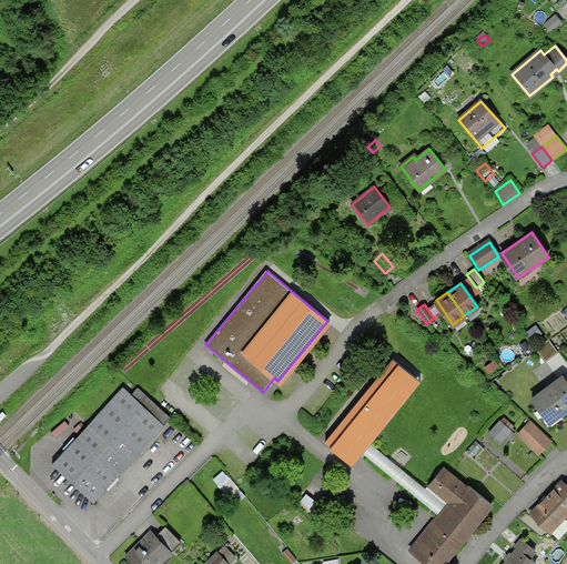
[(548,340),(536,350),(546,363),(559,353),(548,340)]
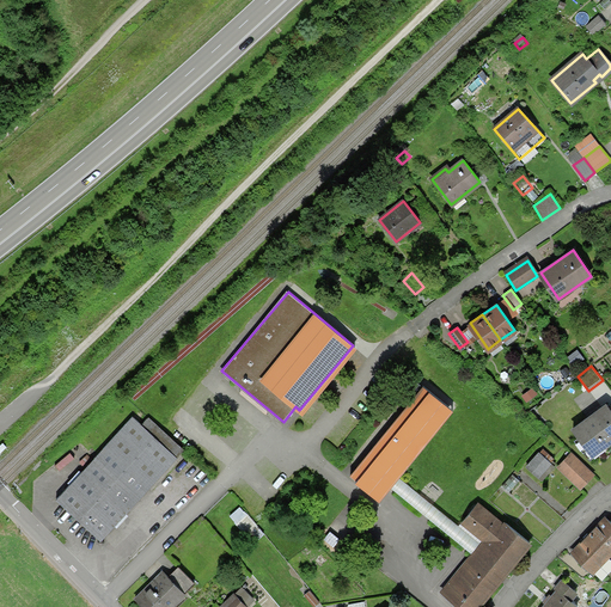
[(532,385),(519,394),(526,405),(541,396),(532,385)]
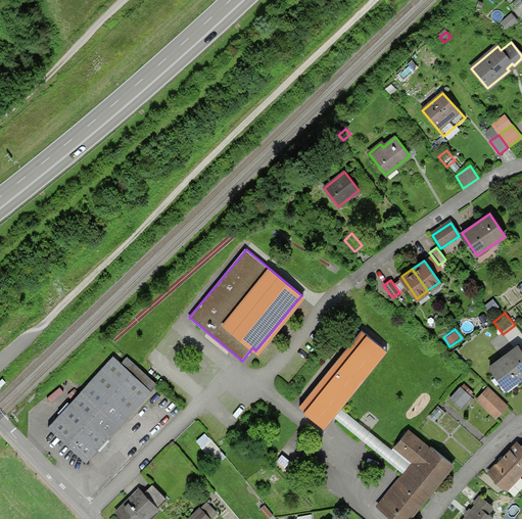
[(417,465),(394,446),(391,450),(340,409),(386,351),(361,331),(298,408),(324,428),(334,415),(409,475),(417,465)]
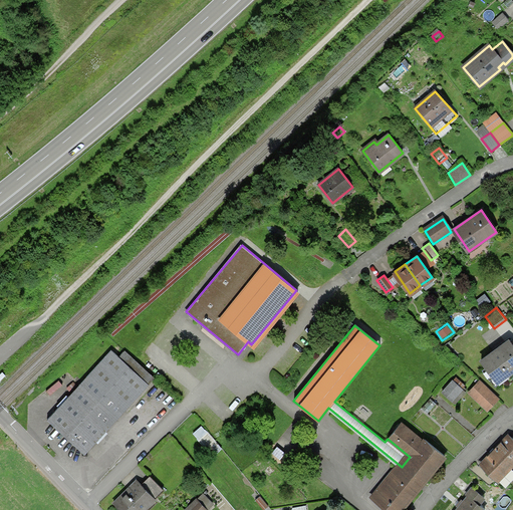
[(512,343),(510,340),(481,361),(495,379),(506,371),(508,374),(512,371),(512,343)]
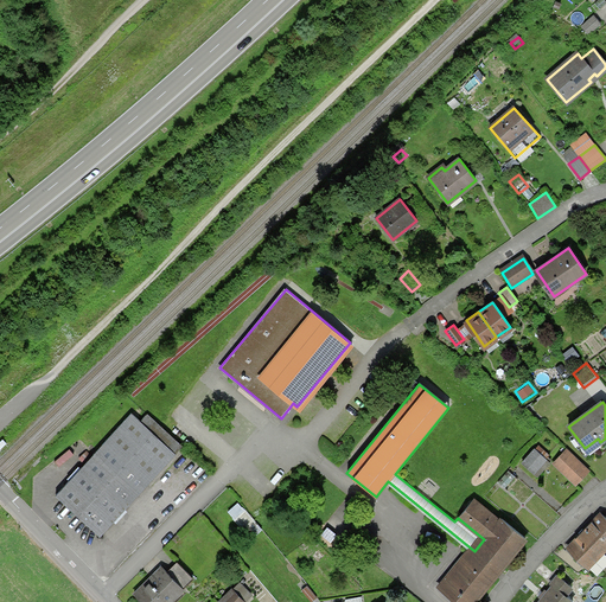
[(140,421),(131,412),(56,495),(101,536),(182,447),(146,415),(140,421)]
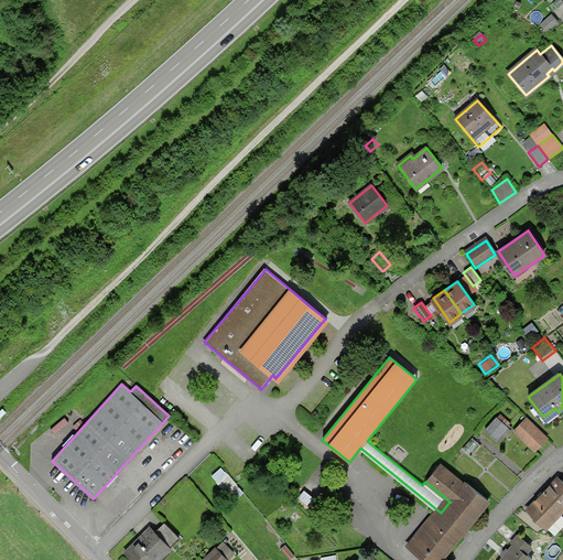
[(507,427),(498,418),(485,430),(494,439),(507,427)]
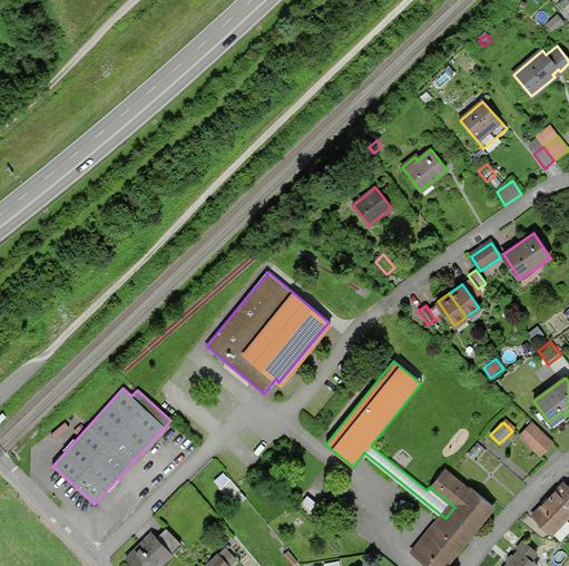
[(552,441),(538,429),(527,442),(540,455),(552,441)]
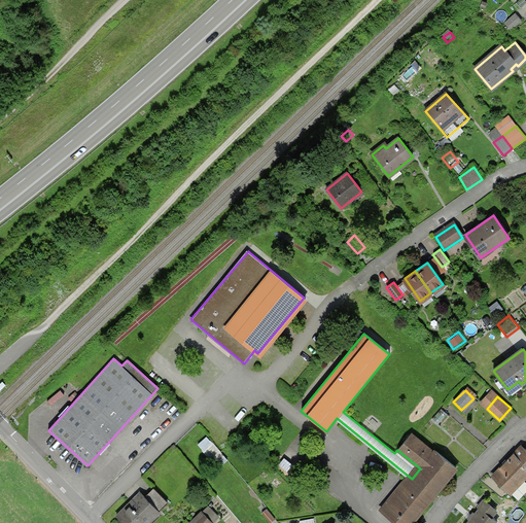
[(420,468),(412,479),(390,506),(386,502),(380,511),(394,522),(410,522),(457,466),(437,451),(434,454),(410,433),(397,450),(420,468)]
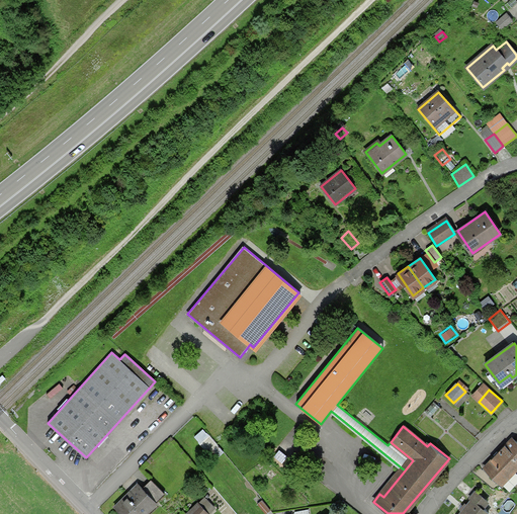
[(201,431),(194,438),(212,458),(220,452),(201,431)]
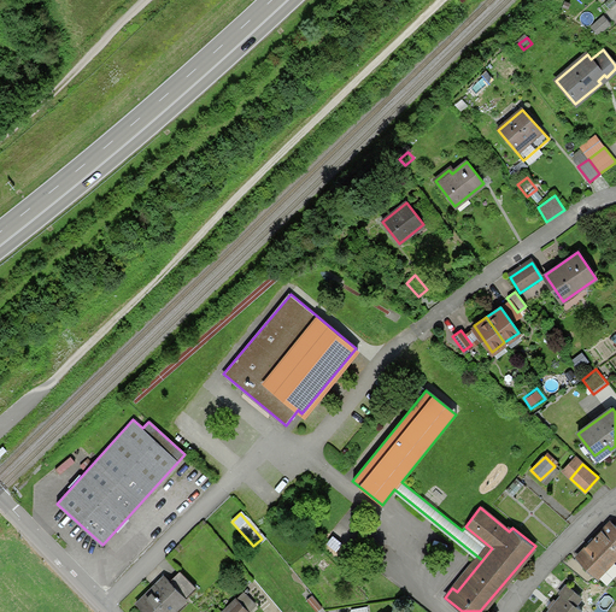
[(597,578),(615,557),(615,529),(610,523),(576,559),(597,578)]
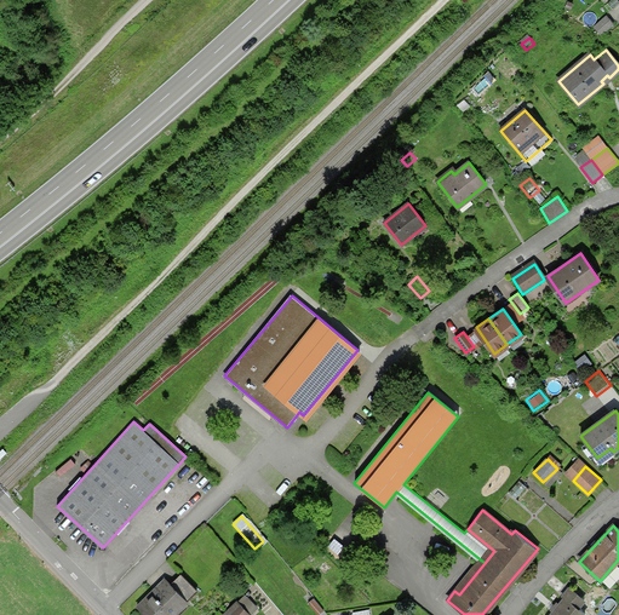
[(190,597),(198,590),(182,574),(175,581),(190,597)]
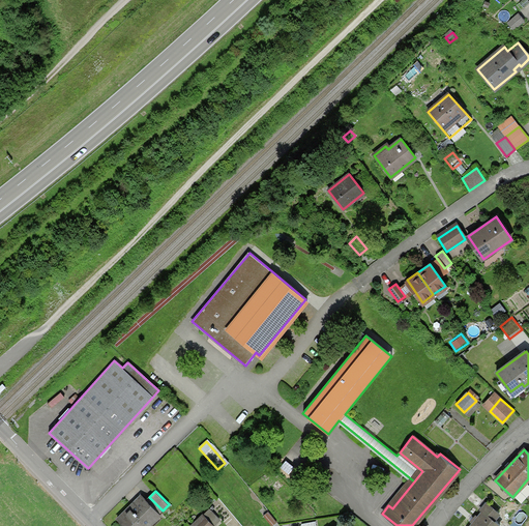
[(146,525),(159,513),(142,495),(118,519),(124,525),(146,525)]
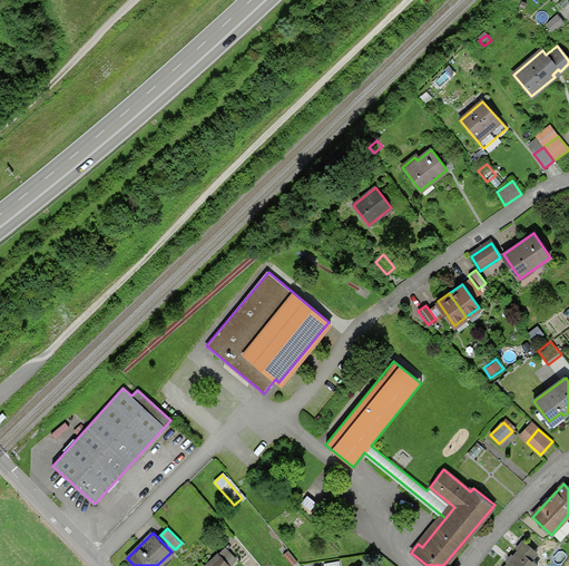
[(520,549),(531,559),(537,552),(523,542),(518,548),(520,549)]
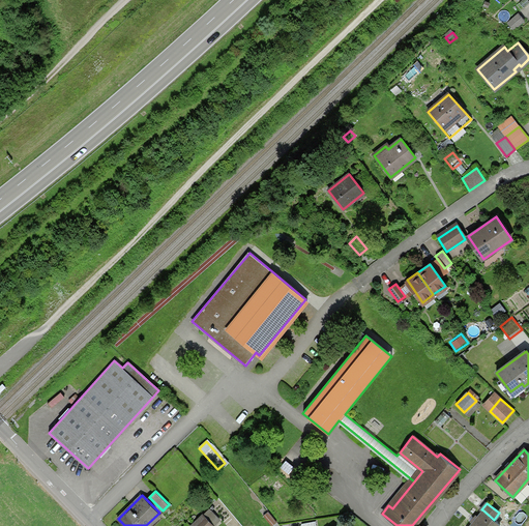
[(494,520),(483,510),(471,525),(501,525),(494,520)]
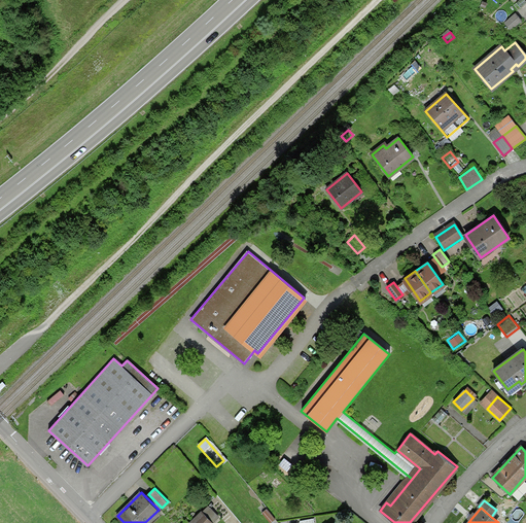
[(267,509),(259,513),(266,522),(274,522),(267,509)]
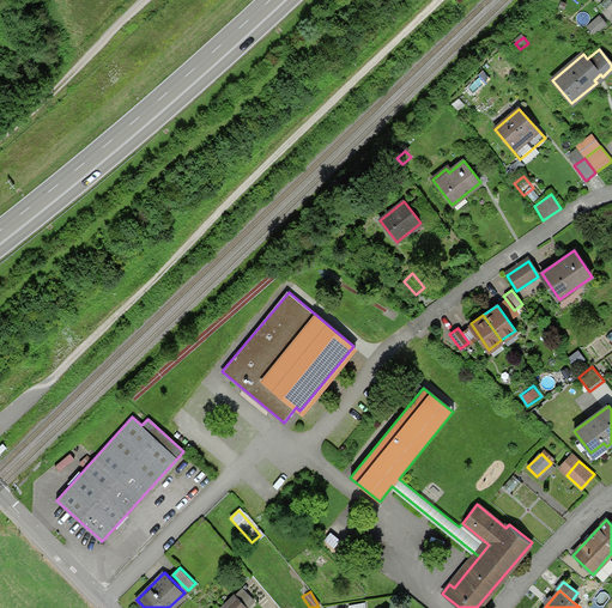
[(246,593),(238,599),(246,607),(259,607),(246,593)]
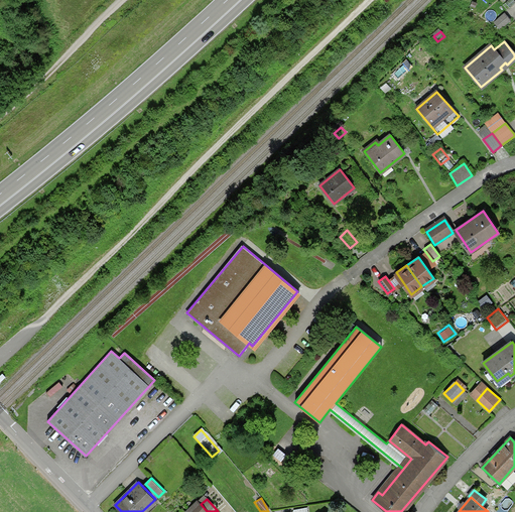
[(206,511),(196,501),(186,511),(206,511)]
